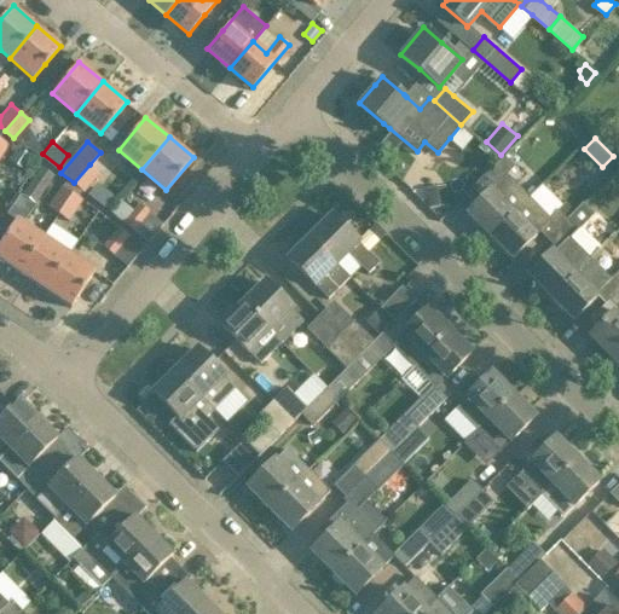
[(33,154),(17,144),(10,157),(24,167),(33,154)]
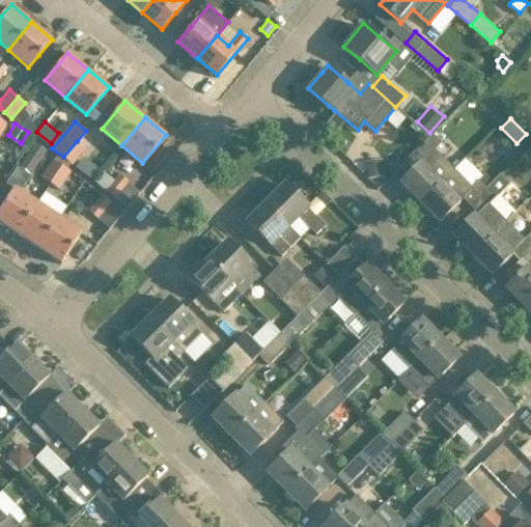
[(400,182),(420,200),(454,167),(435,147),(441,140),(431,132),(415,148),(426,160),(423,162),(422,160),(400,182)]
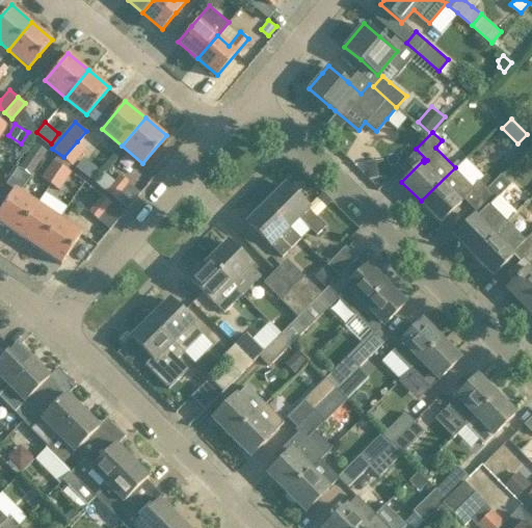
[(20,165),(30,174),(47,150),(35,141),(20,165)]
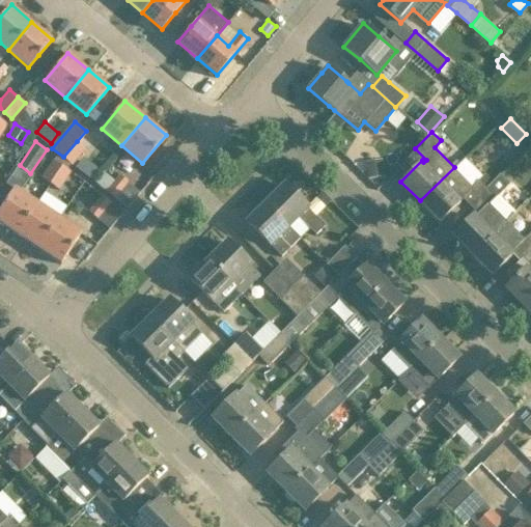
[(85,147),(77,141),(63,157),(72,163),(85,147)]
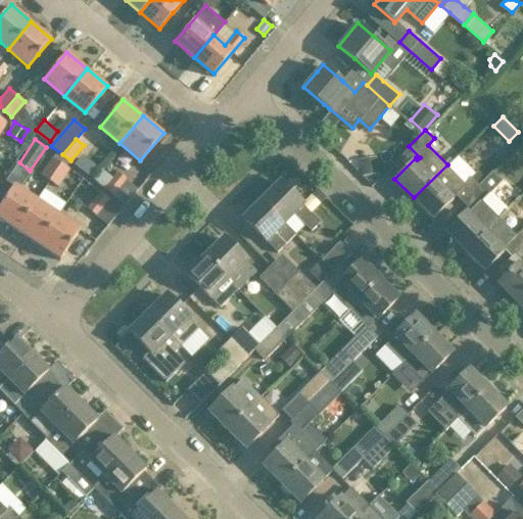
[(88,173),(96,160),(82,151),(74,162),(88,173)]
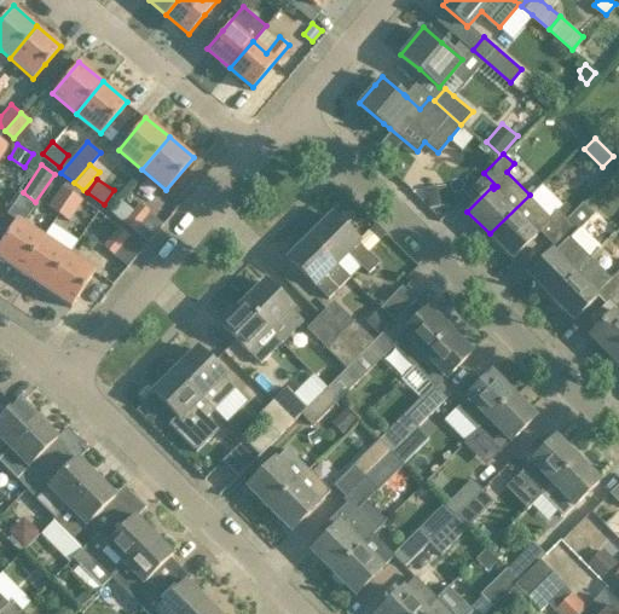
[(541,180),(530,191),(548,212),(560,201),(541,180)]
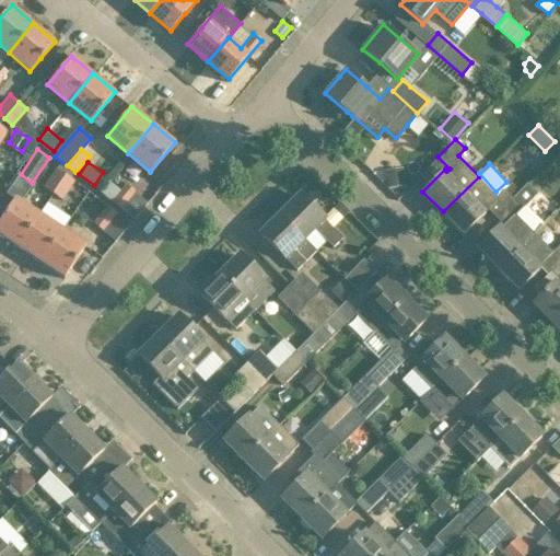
[(407,183),(404,165),(385,169),(388,186),(407,183)]
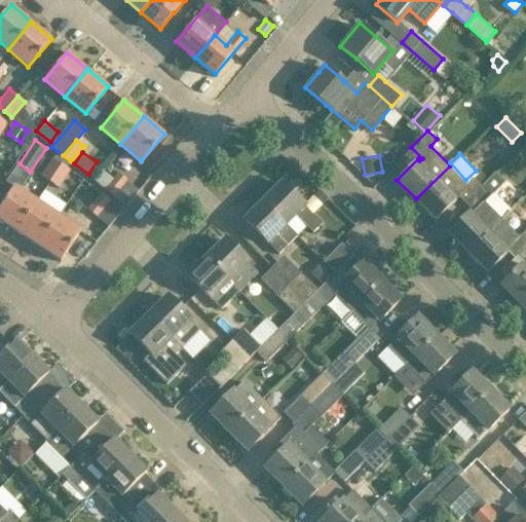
[(49,181),(61,163),(52,157),(41,175),(49,181)]
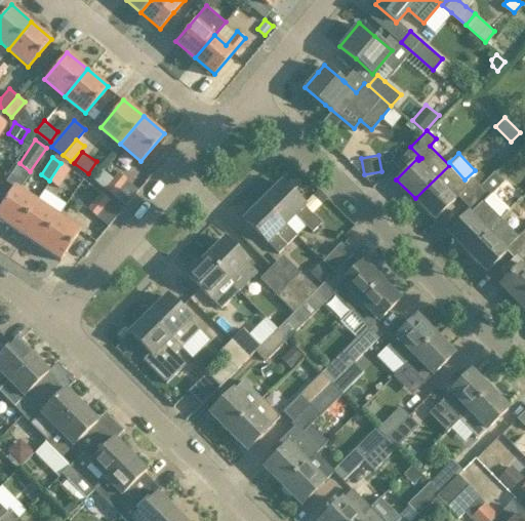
[(70,168),(61,163),(49,181),(57,186),(70,168)]
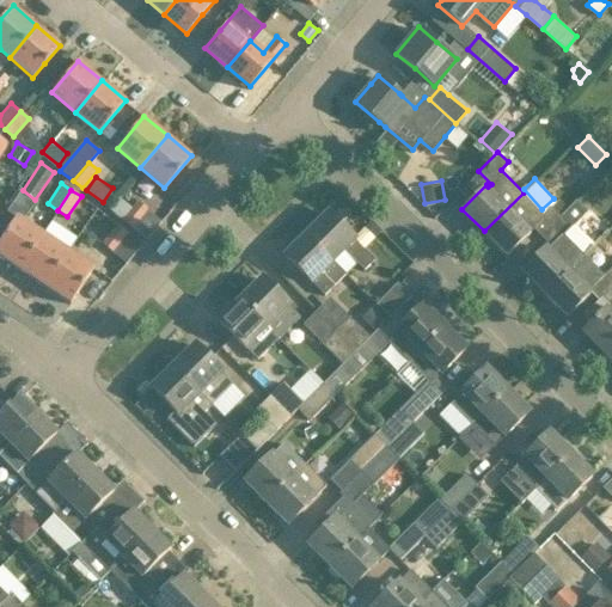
[(532,225),(542,234),(562,215),(561,214),(551,204),(543,213),(524,192),(484,231),(507,255),(524,237),(531,231),(528,228),(532,225)]
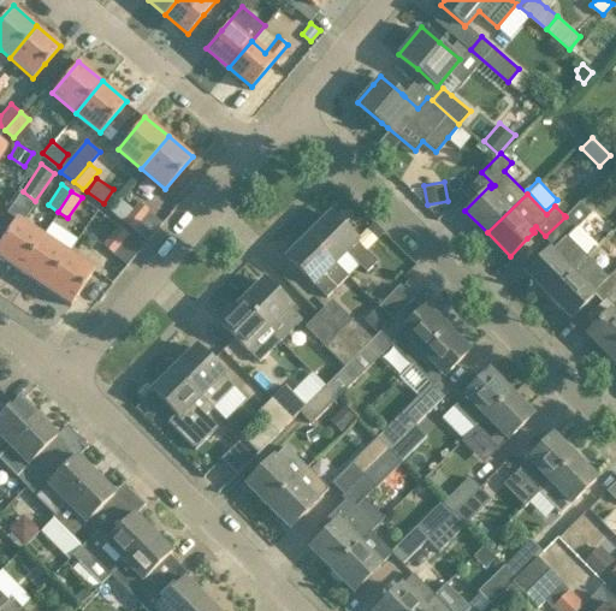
[(111,207),(134,227),(148,239),(164,221),(140,201),(134,208),(119,197),(111,207)]
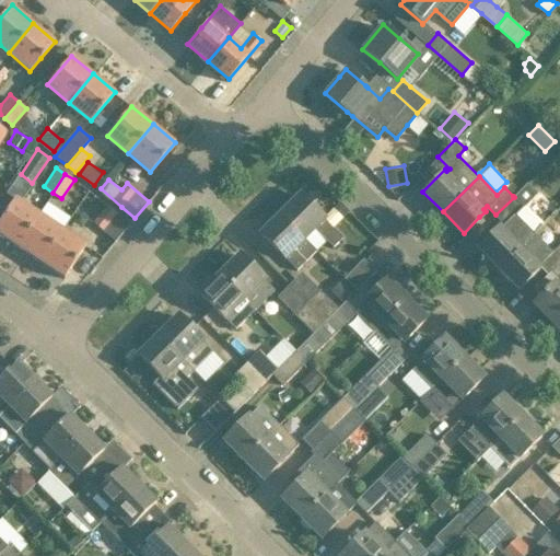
[(509,183),(504,187),(513,196),(520,189),(511,181),(509,183)]
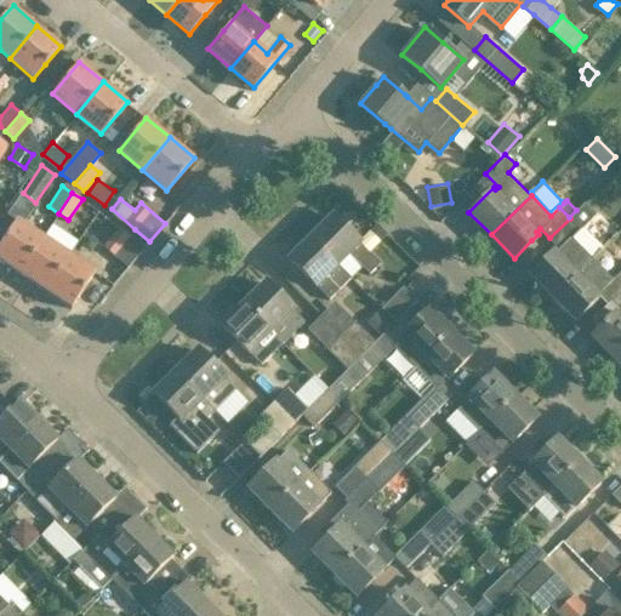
[(552,296),(592,257),(600,249),(580,228),(594,212),(585,201),(576,210),(569,217),(570,218),(550,238),(559,247),(557,251),(554,249),(530,273),(552,296)]
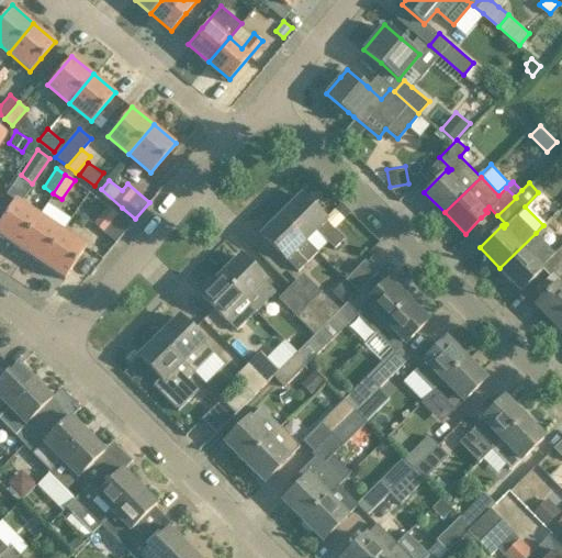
[(302,193),(282,213),(305,237),(315,227),(324,236),(335,247),(345,236),(302,193)]
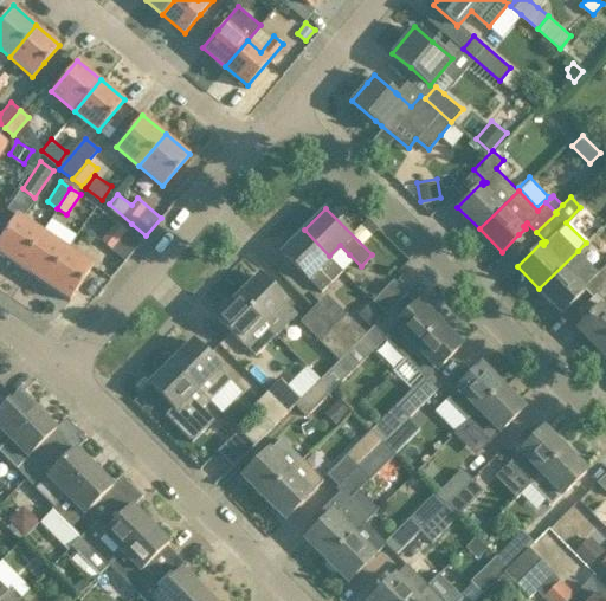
[(43,230),(21,217),(17,214),(0,238),(0,252),(19,265),(43,230)]
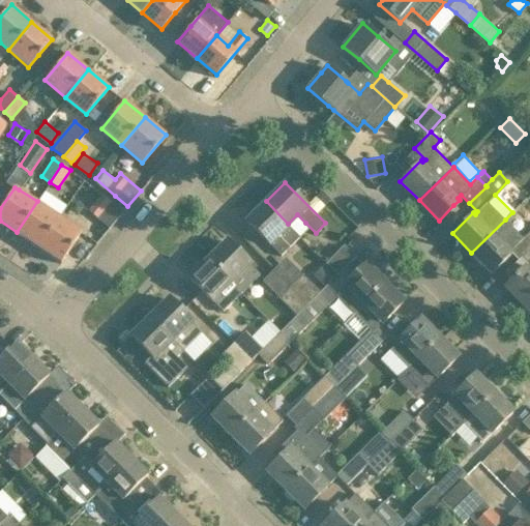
[(58,213),(64,202),(43,190),(37,201),(58,213)]
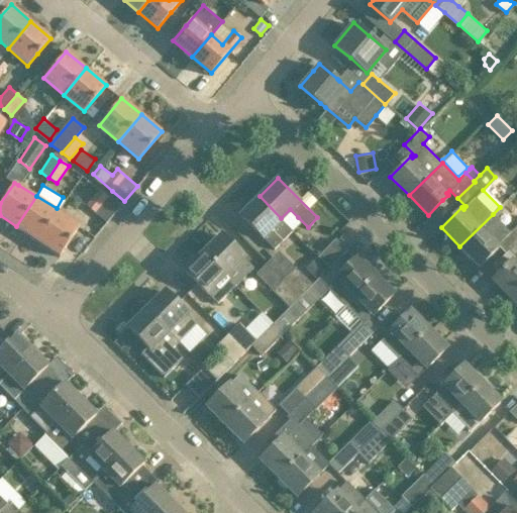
[(314,185),(308,191),(316,199),(322,193),(314,185)]
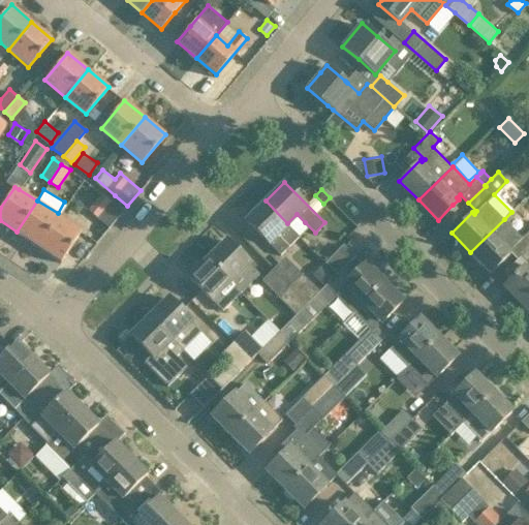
[(89,209),(97,215),(111,226),(123,212),(111,201),(111,199),(102,193),(89,209)]
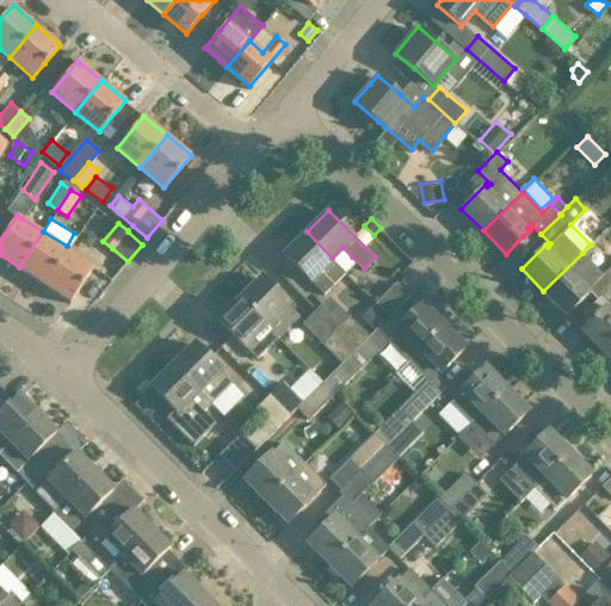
[(19,267),(45,284),(68,249),(43,232),(19,267)]
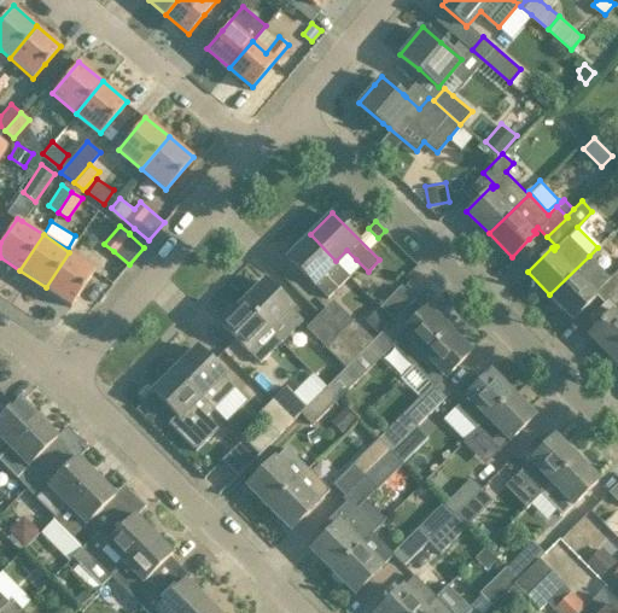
[(350,274),(336,261),(310,234),(287,256),(314,282),(315,282),(324,292),(327,296),(350,274)]
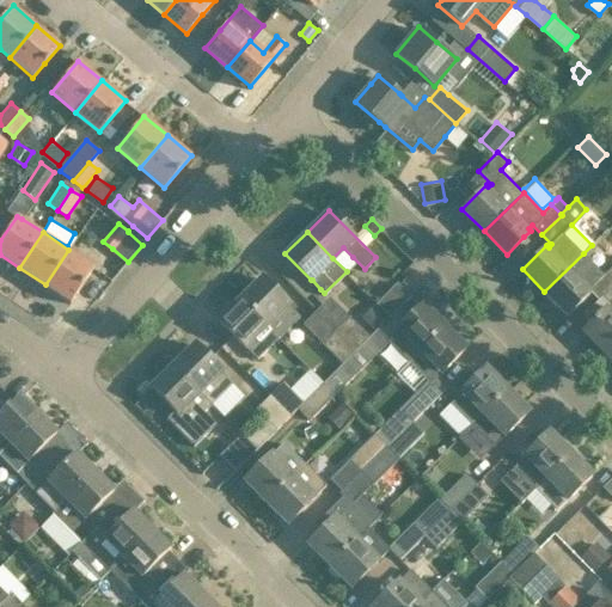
[(68,250),(46,284),(71,301),(93,267),(68,250)]
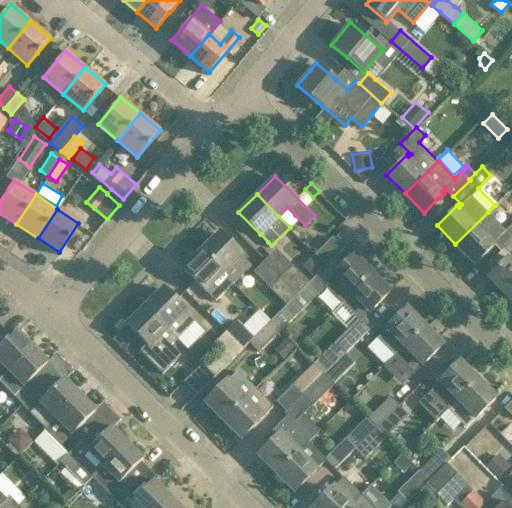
[(496,239),(504,247),(511,238),(511,220),(505,228),(491,215),(488,212),(455,244),(474,263),(495,243),(493,241),(496,239)]
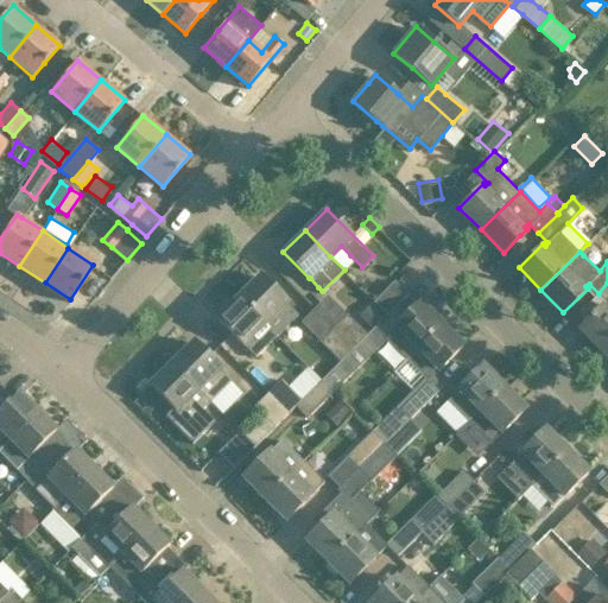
[(260,274),(239,296),(277,334),(289,322),(287,322),(298,312),(277,291),(260,274)]
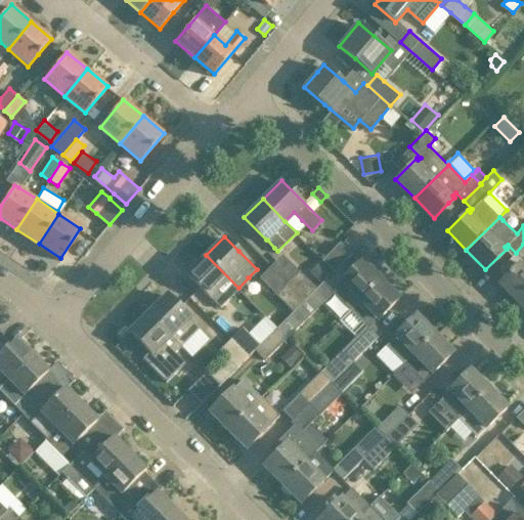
[(341,241),(326,255),(322,259),(334,270),(352,252),(341,241)]
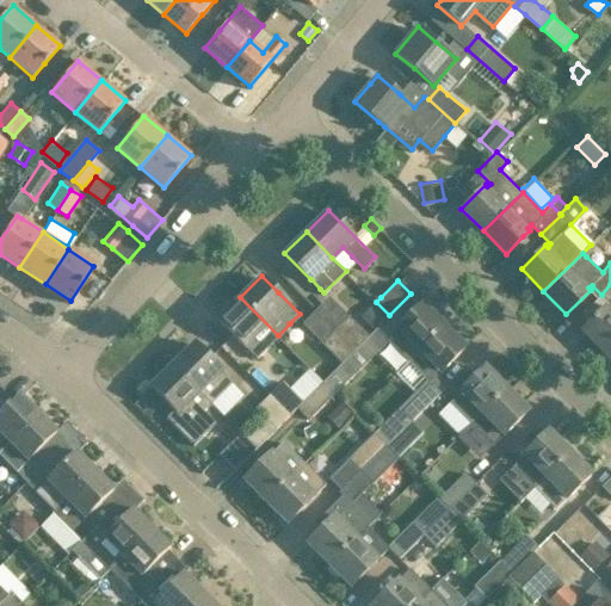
[(604,352),(610,344),(610,284),(602,295),(610,304),(608,308),(605,305),(581,329),(604,352)]
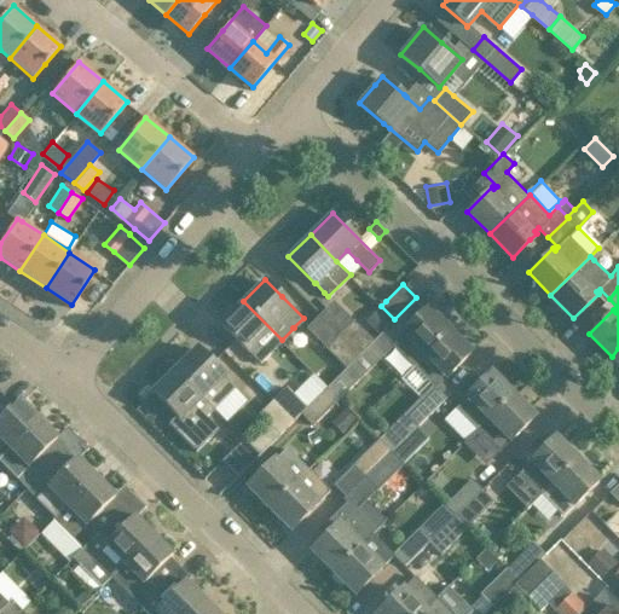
[(260,360),(271,351),(282,340),(243,301),(221,323),(248,349),(249,348),(260,360)]
